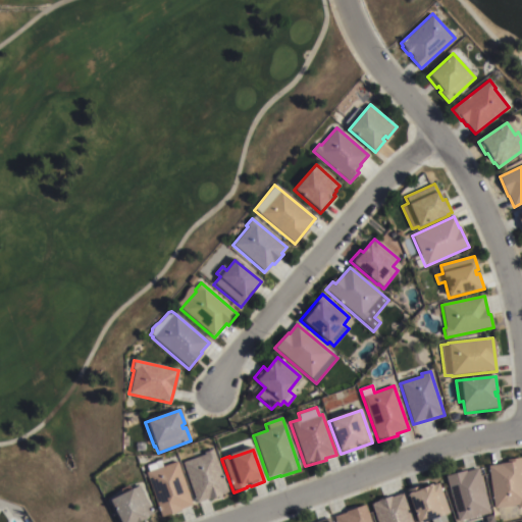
[(227,493),(220,496),(221,498),(208,502),(207,501),(196,505),(181,464),(204,456),(203,454),(212,451),(227,493)]
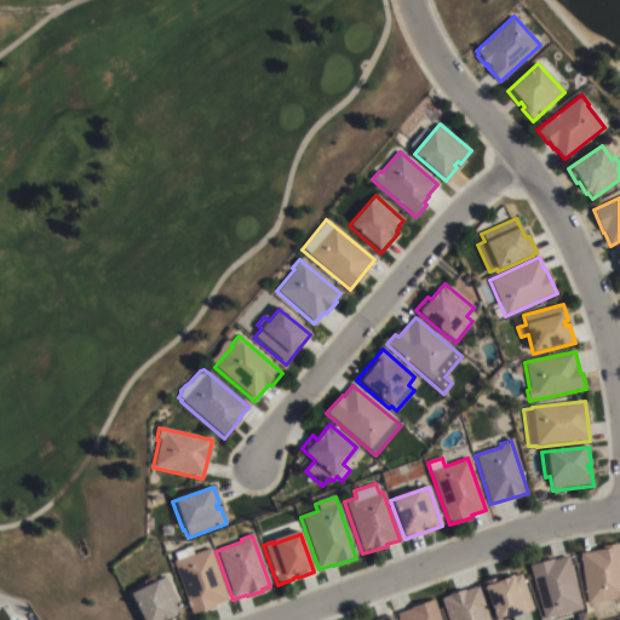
[(587,601),(580,550),(593,547),(593,546),(604,545),(604,541),(619,539),(619,549),(619,597),(615,598),(614,596),(587,601)]
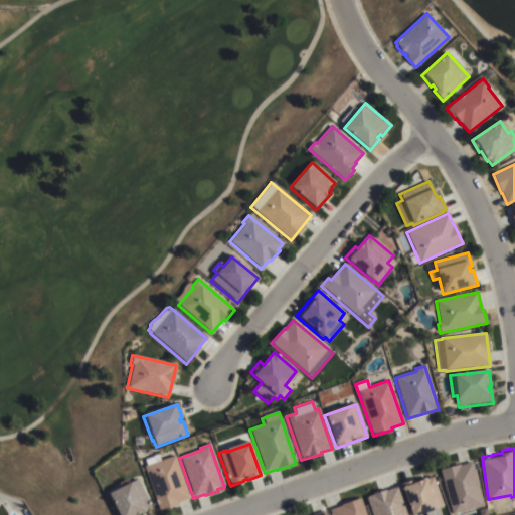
[(189,500),(177,504),(177,505),(158,511),(143,467),(174,457),(189,500)]
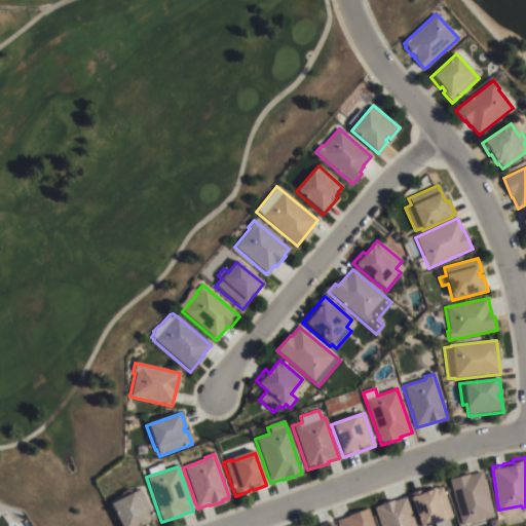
[(468,471),(470,472),(481,468),(494,513),(461,522),(449,477),(468,471)]
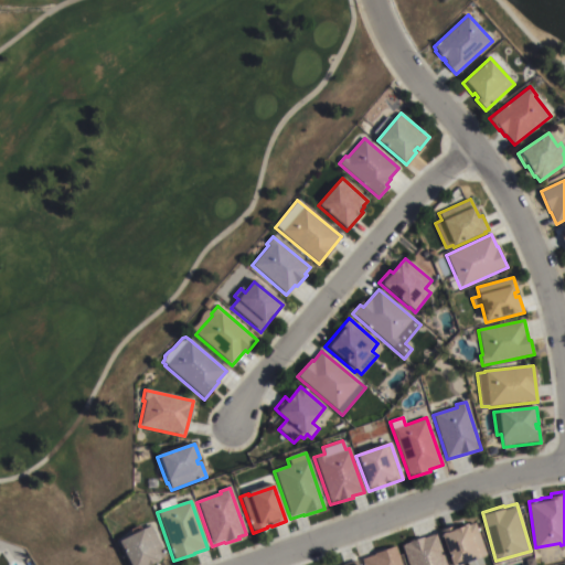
[(487,552),(477,555),(477,553),(452,562),(440,529),(462,520),(464,521),(467,520),(468,522),(475,520),(487,552)]
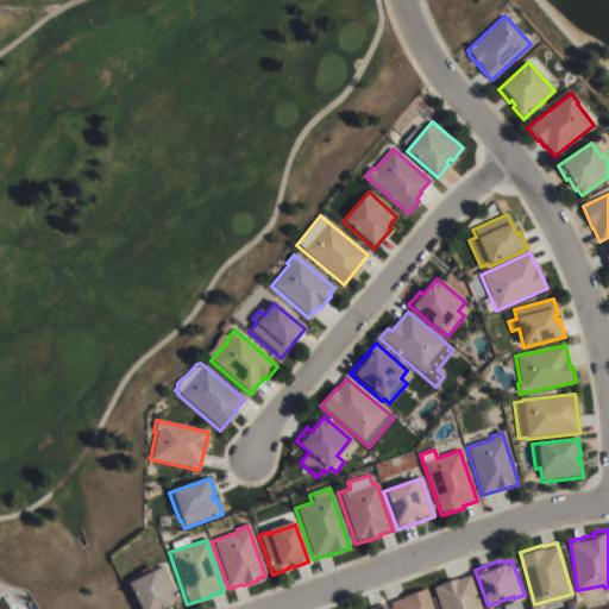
[(137,608),(126,586),(162,569),(177,601),(170,604),(171,606),(165,608),(137,608)]
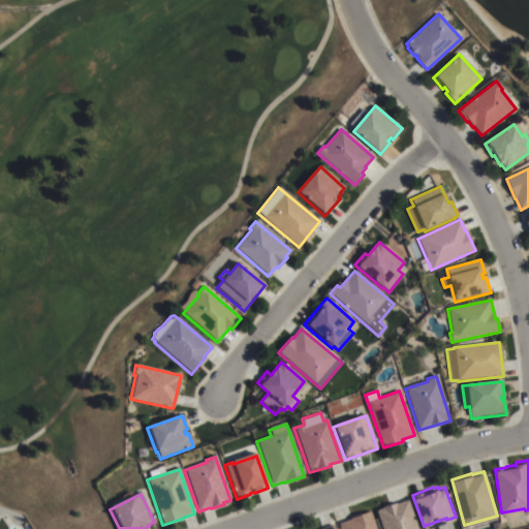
[(382,528),(375,508),(382,505),(382,503),(396,499),(396,501),(407,497),(418,528),(382,528)]
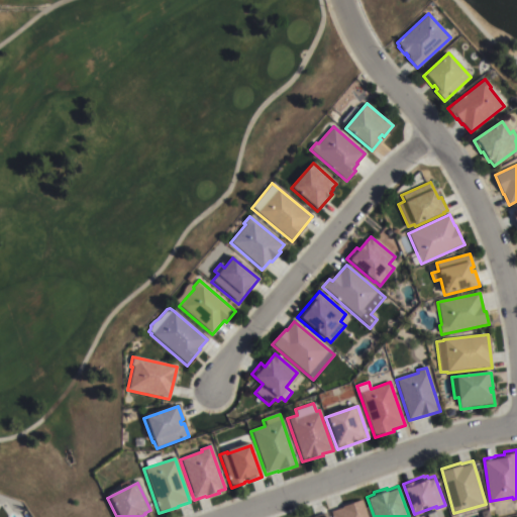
[(368,516),(332,516),(330,509),(341,505),(341,504),(360,497),(368,516)]
